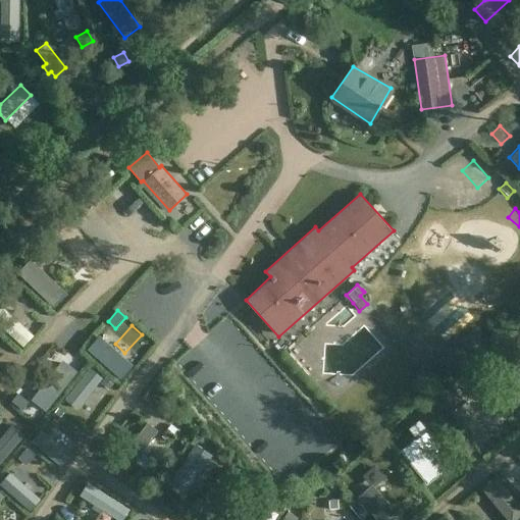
[(89,363),(104,346),(96,339),(81,356),(89,363)]
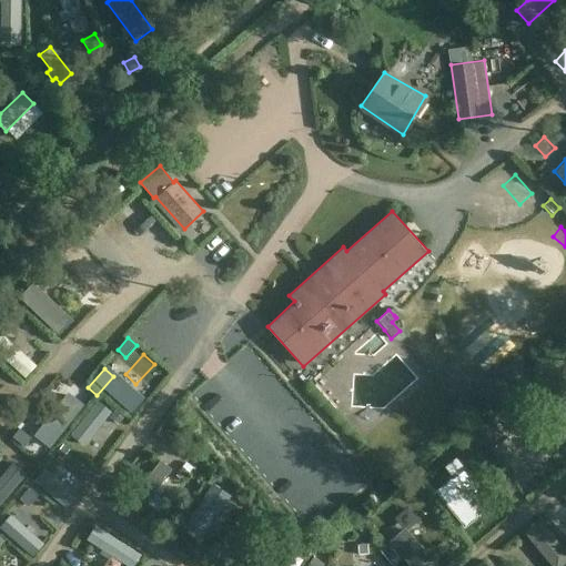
[(565,395),(553,406),(565,423),(565,395)]
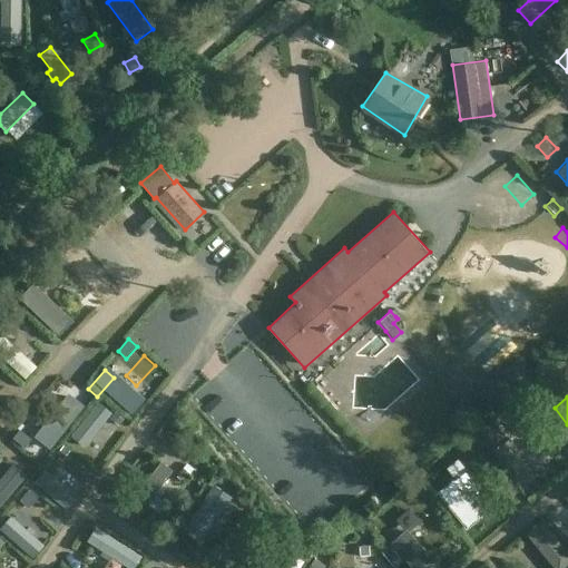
[(502,436),(492,423),(485,430),(496,442),(502,436)]
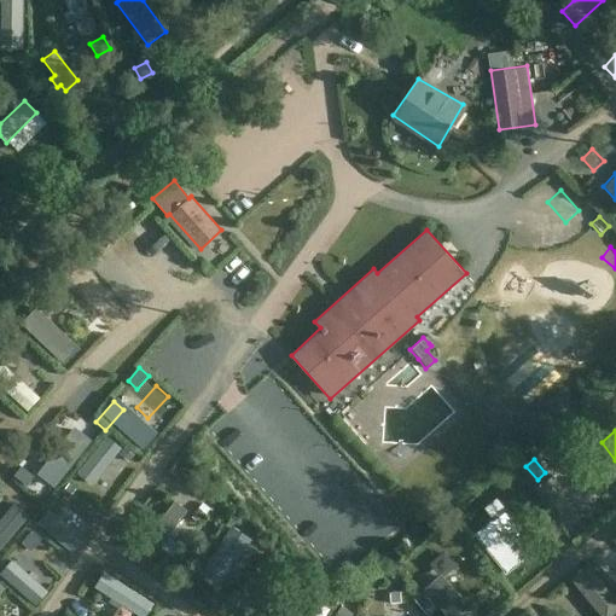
[(21,466),(13,475),(27,486),(34,476),(21,466)]
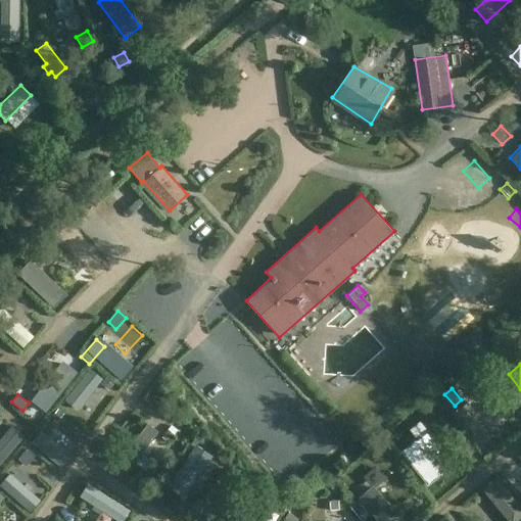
[(85,398),(68,417),(77,424),(93,405),(85,398)]
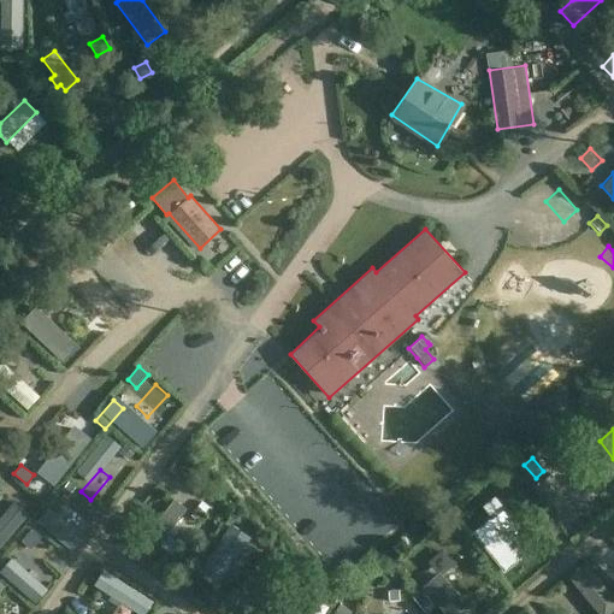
[(565,521),(578,511),(547,476),(535,486),(565,521)]
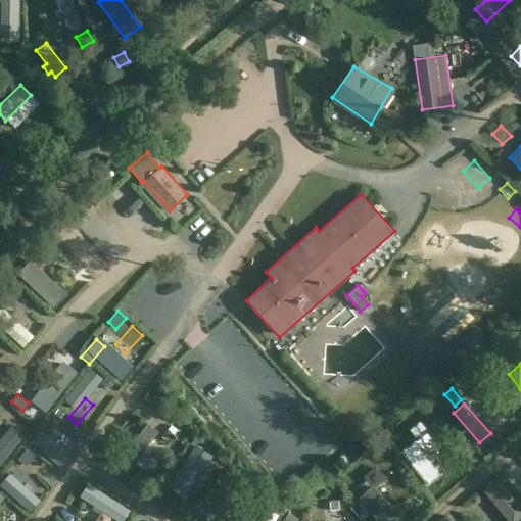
[(57,409),(50,417),(56,421),(62,412),(57,409)]
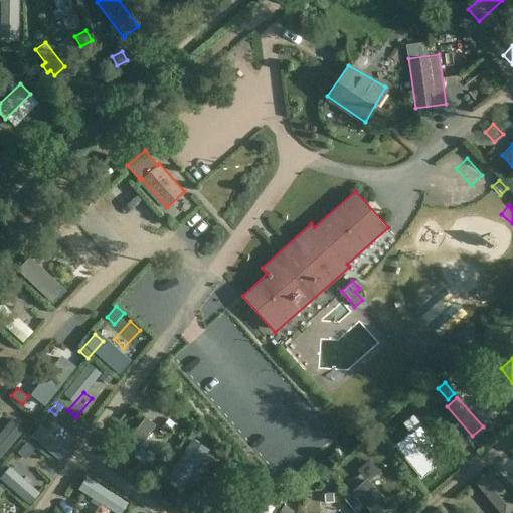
[(146,415),(121,448),(132,457),(157,424),(146,415)]
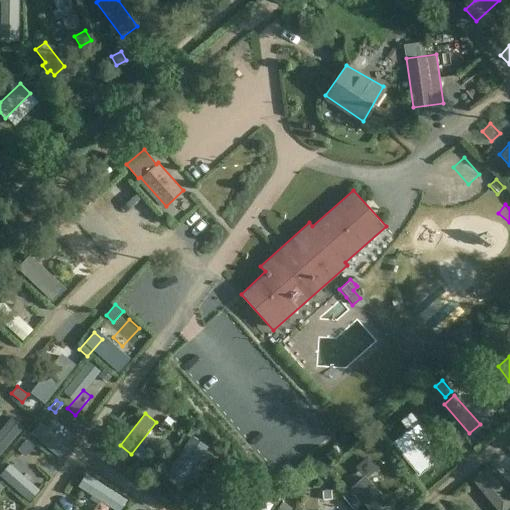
[(172,422),(165,416),(156,428),(163,433),(172,422)]
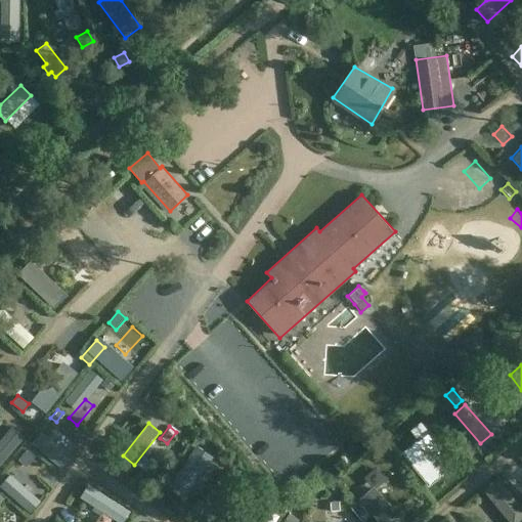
[(415,445),(403,451),(427,486),(438,478),(416,445),(415,445)]
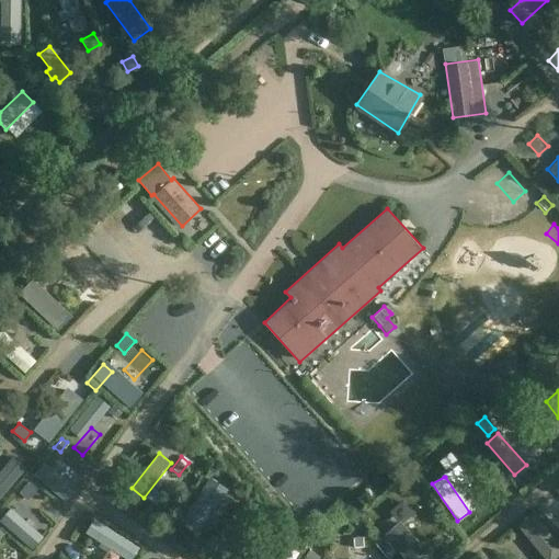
[(209,480),(180,521),(193,532),(223,490),(209,480)]
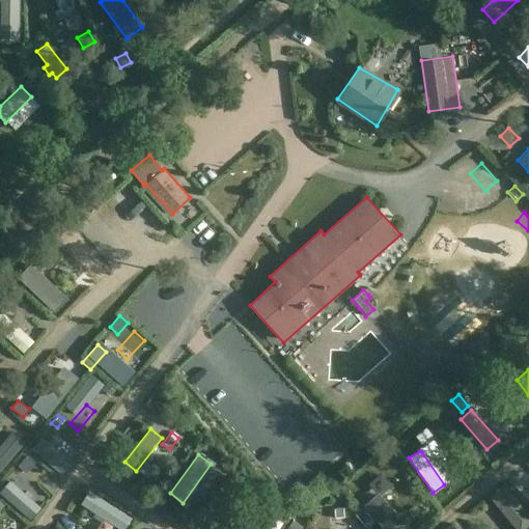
[(27,456),(18,466),(25,472),(34,464),(27,456)]
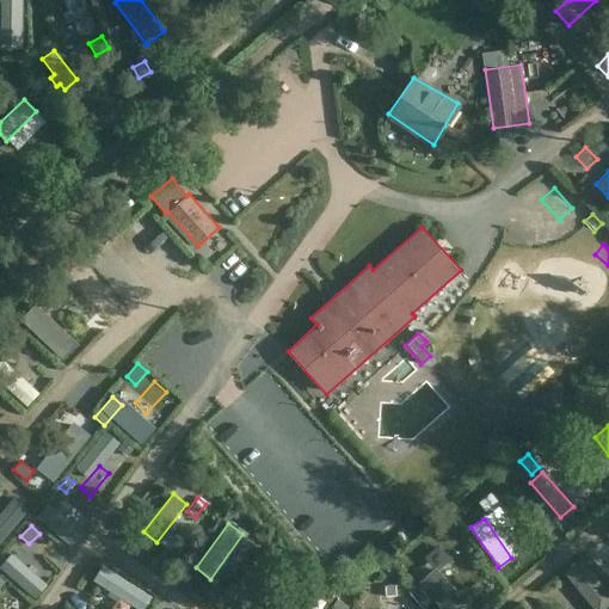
[(563,572),(594,608),(601,608),(608,602),(608,591),(580,557),(563,572)]
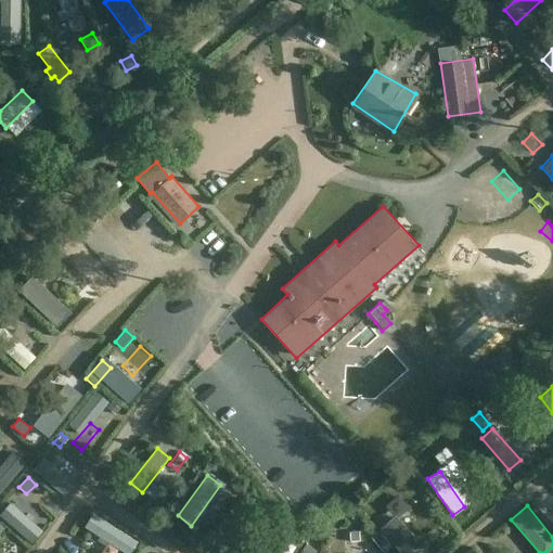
[(98,516),(90,528),(126,552),(129,552),(138,541),(98,516)]
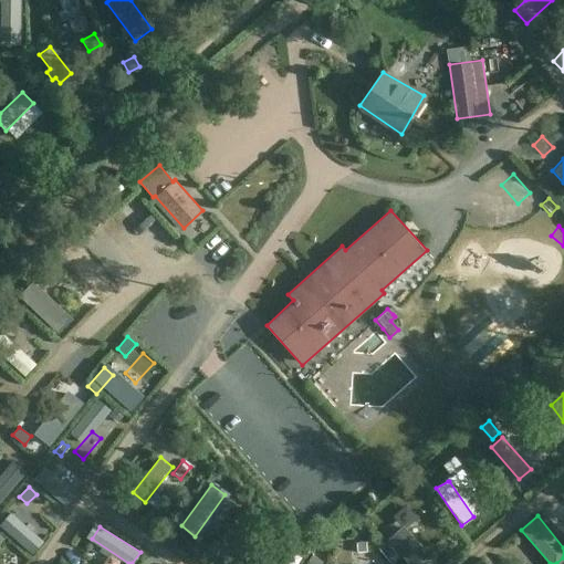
[(225,536),(216,549),(225,555),(233,543),(225,536)]
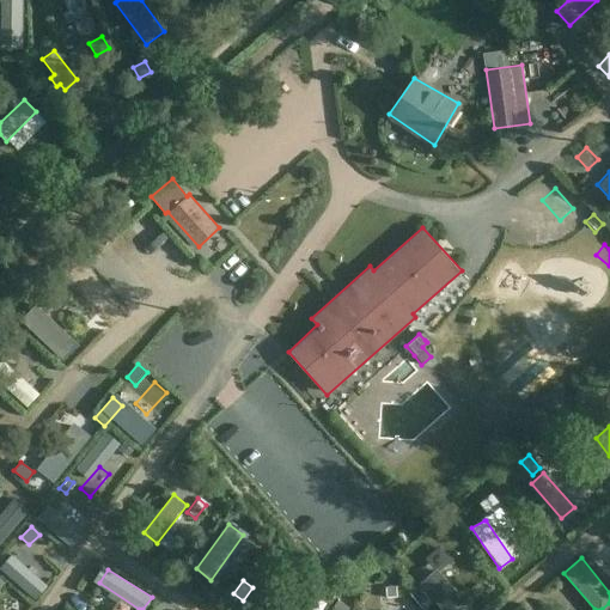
[(276,583),(258,609),(279,609),(292,592),(276,583)]
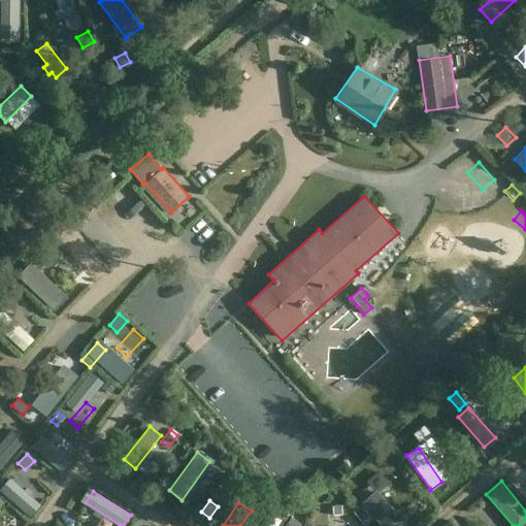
[(339,504),(330,505),(331,516),(340,515),(339,504)]
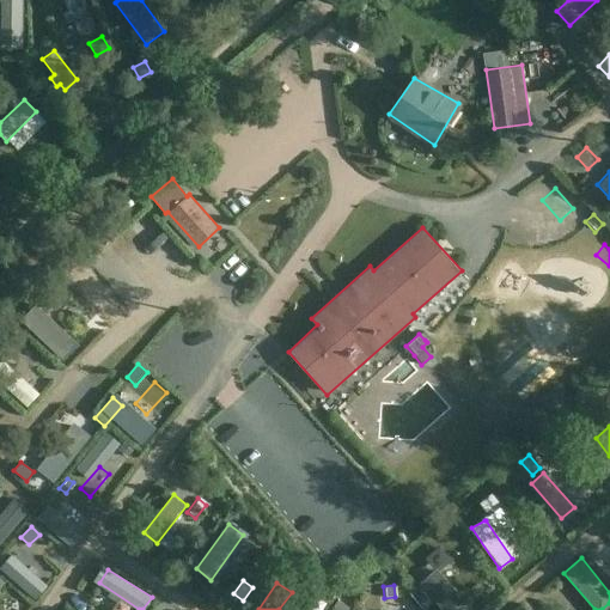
[(426,599),(416,587),(408,593),(419,605),(426,599)]
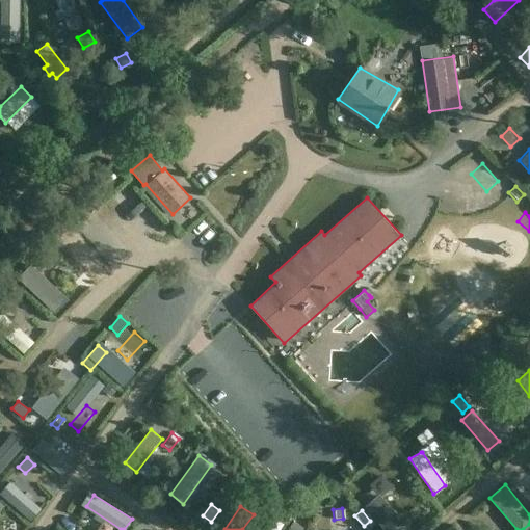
[(299,529),(302,527),(291,521),(285,529),(299,529)]
